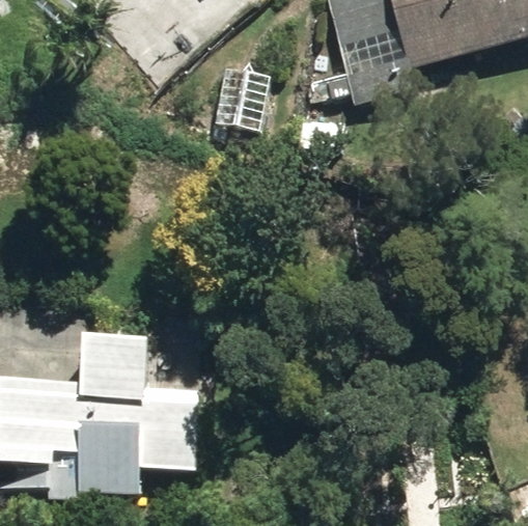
[(356,105),(418,88),(412,66),(527,36),(527,0),(326,0),(345,70),(310,79),(316,103),(353,93),(356,105)]
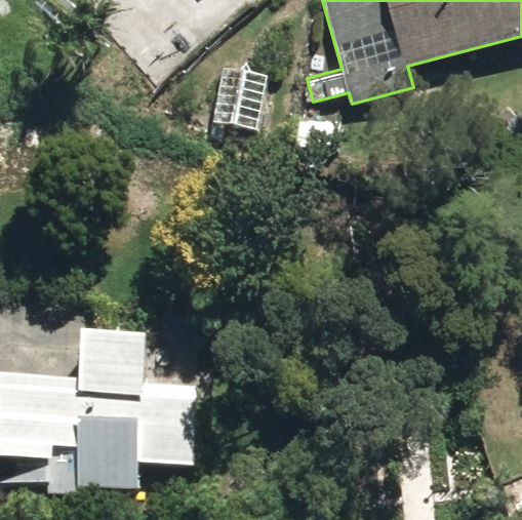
[(212,122),(256,130),(268,73),(224,65),(212,122)]
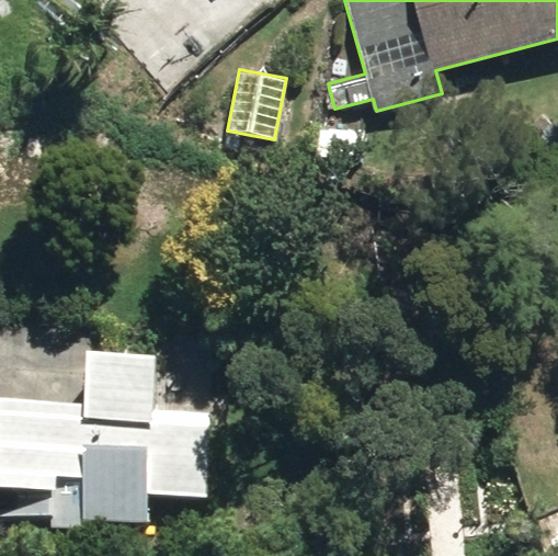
[(524,127),(546,147),(557,133),(557,127),(538,111),(524,127)]
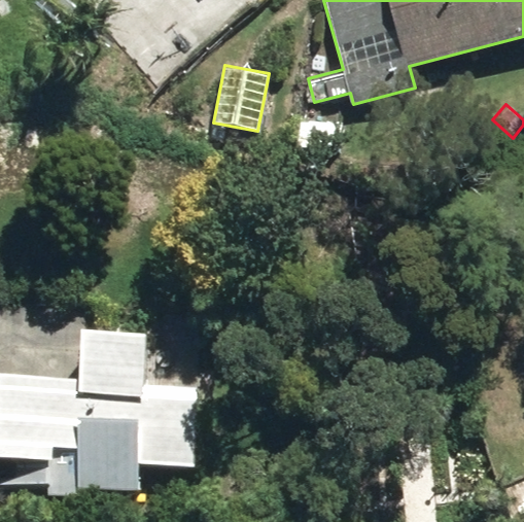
[(295,142),(341,150),(345,124),(300,115),(295,142)]
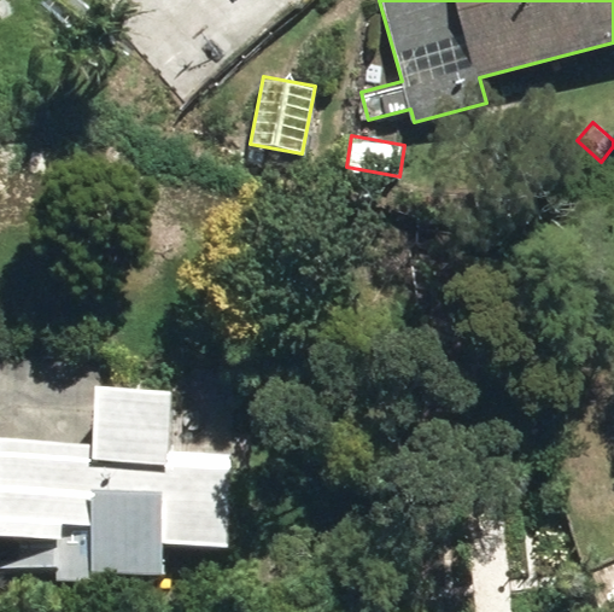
[(613,251),(598,268),(613,283),(613,251)]
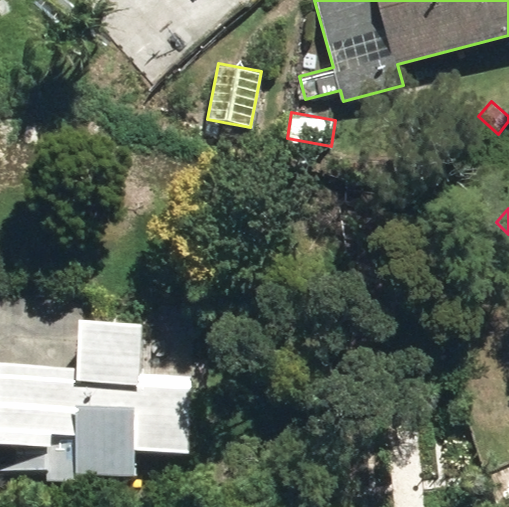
[(57,479),(87,481),(87,475),(141,477),(141,449),(192,452),(196,376),(146,374),(148,330),(85,326),(83,371),(0,367),(0,468),(58,472),(57,479)]
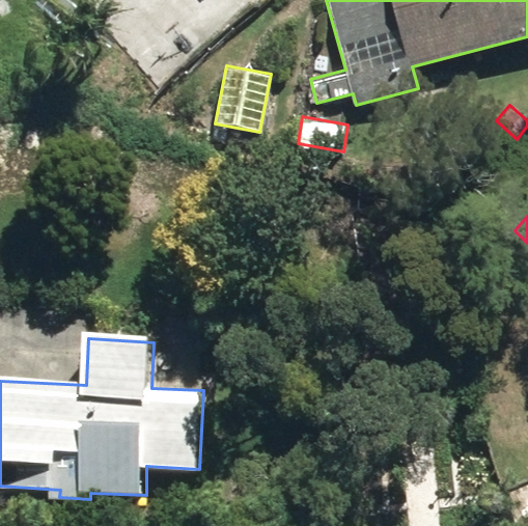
All buildings are outlined.
